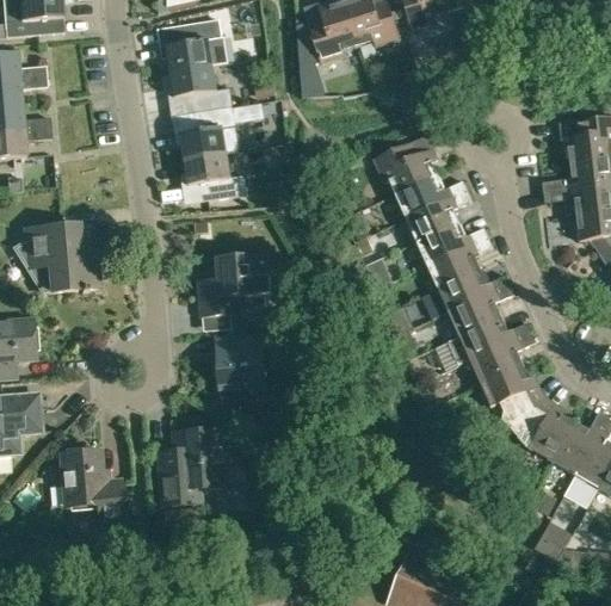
[(2,0),(5,19),(6,35),(38,32),(37,18),(62,16),(63,16),(62,1),(69,0),(2,0)]
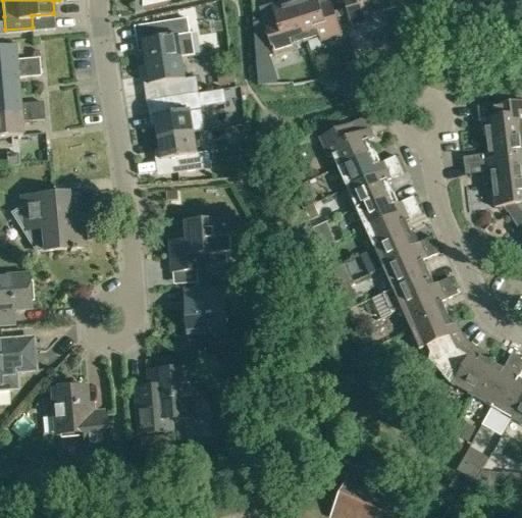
[(295,42),(307,38),(295,0),(282,3),(281,0),(275,0),(270,2),(274,13),(263,16),(263,17),(262,17),(253,20),(256,57),(269,53),(273,52),(273,53),(296,46),(295,42)]
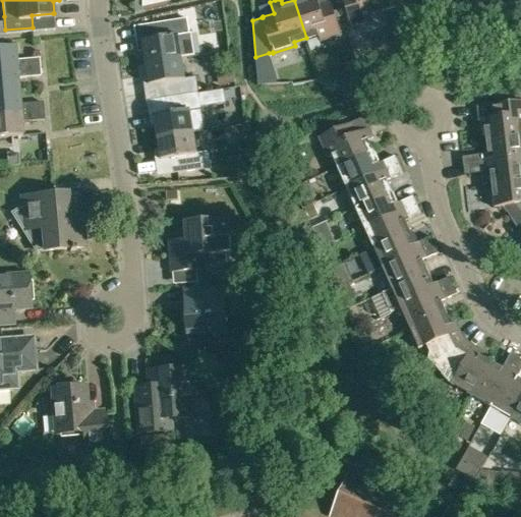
[(342,32),(337,15),(332,0),(323,0),(319,1),(319,0),(294,0),(306,38),(319,35),(320,39),(342,32)]
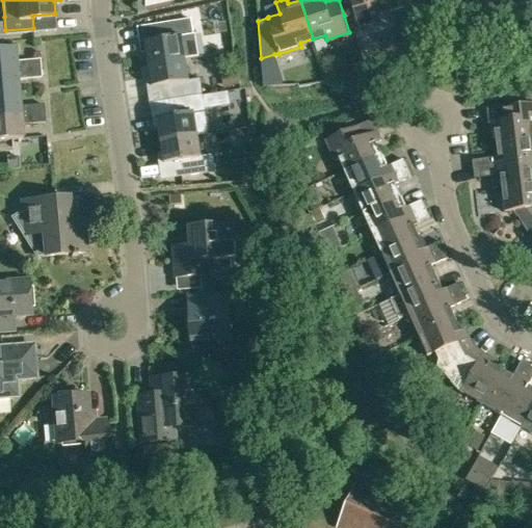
[(380,14),(392,9),(389,0),(350,0),(360,25),(381,18),(380,14)]
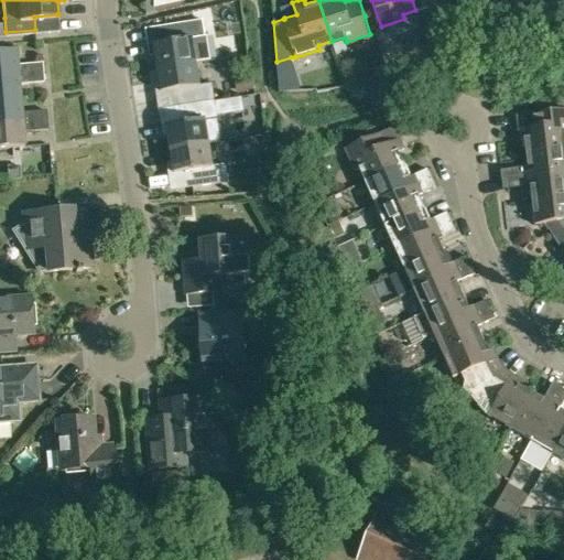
[(454,3),(453,0),(412,0),(415,10),(430,6),(431,10),(454,3)]
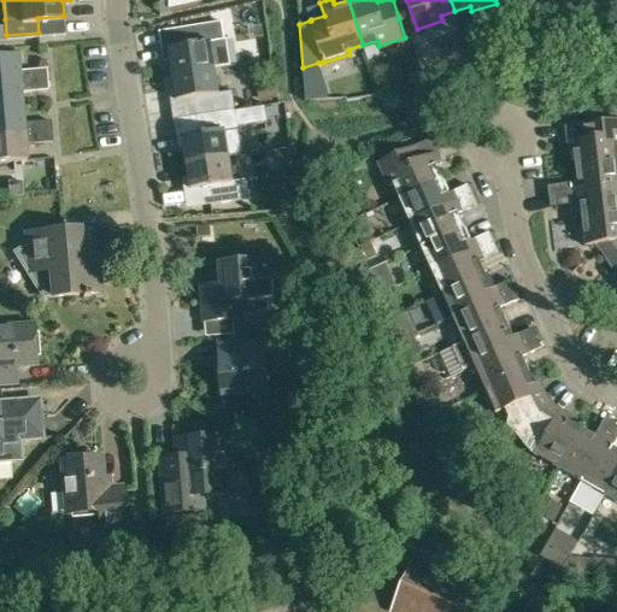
[(170,57),(172,71),(215,65),(210,40),(224,37),(221,18),(182,24),(186,41),(162,45),(164,58),(170,57)]
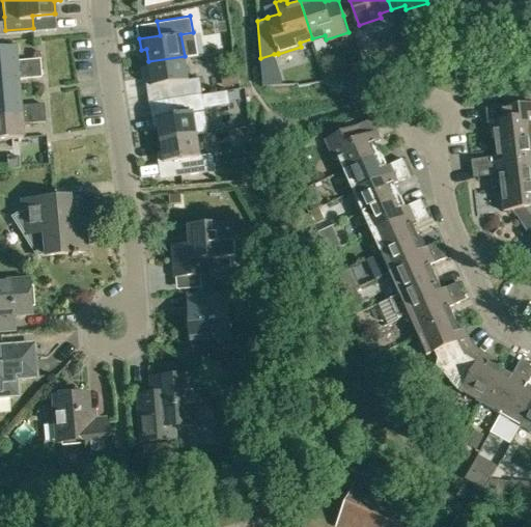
[(479,17),(479,31),(491,31),(491,17),(479,17)]
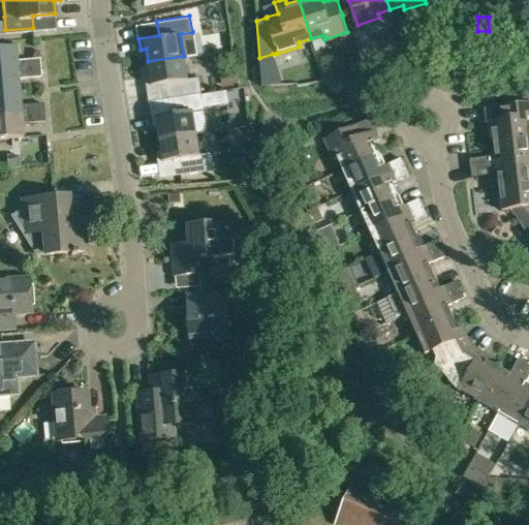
[(0,67),(40,64),(39,56),(17,57),(16,43),(0,44),(0,67)]
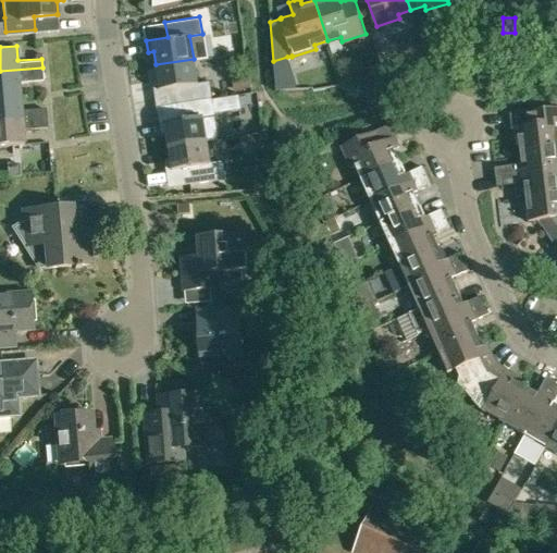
[(197,81),(194,59),(156,64),(158,77),(152,78),(153,88),(174,85),(177,102),(212,96),(209,78),(197,81)]
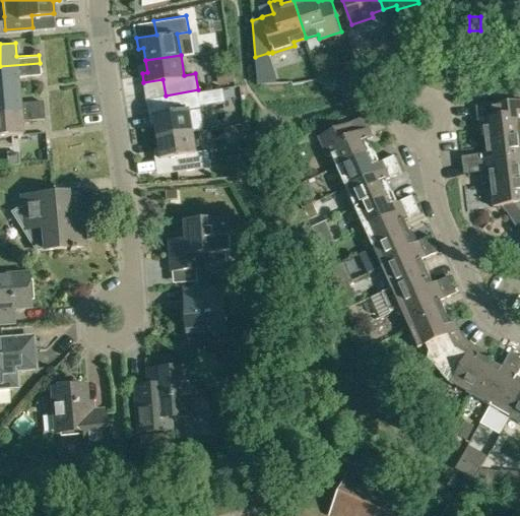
[(41,73),(40,63),(0,66),(0,88),(19,87),(18,74),(41,73)]
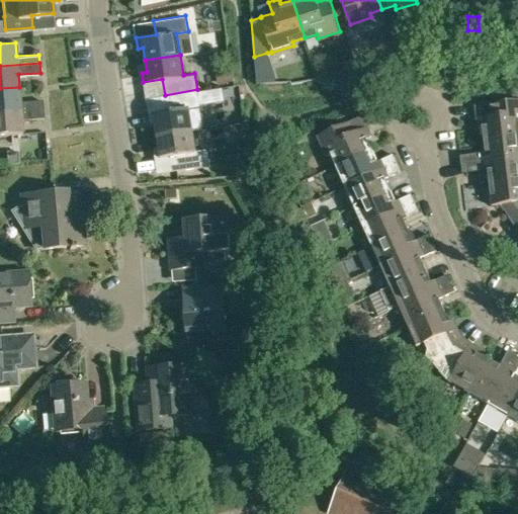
[(231,66),(216,69),(218,81),(233,79),(231,66)]
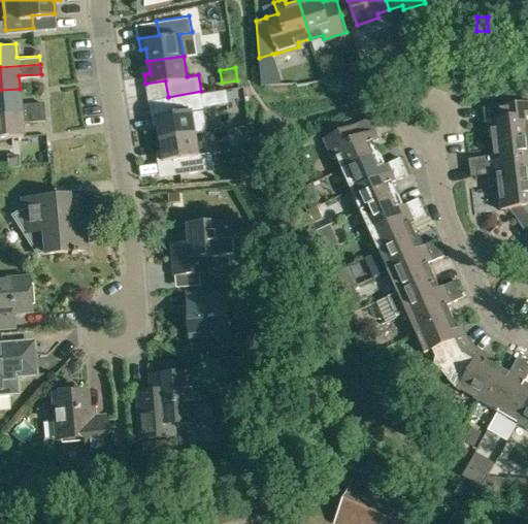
[(0,112),(44,108),(43,100),(21,102),(20,89),(0,90),(0,112)]
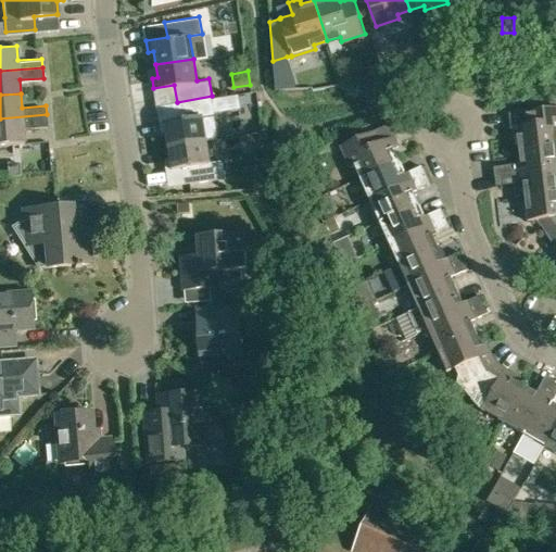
[(166,130),(168,143),(206,138),(218,136),(212,96),(177,102),(179,118),(159,122),(161,132),(166,130)]
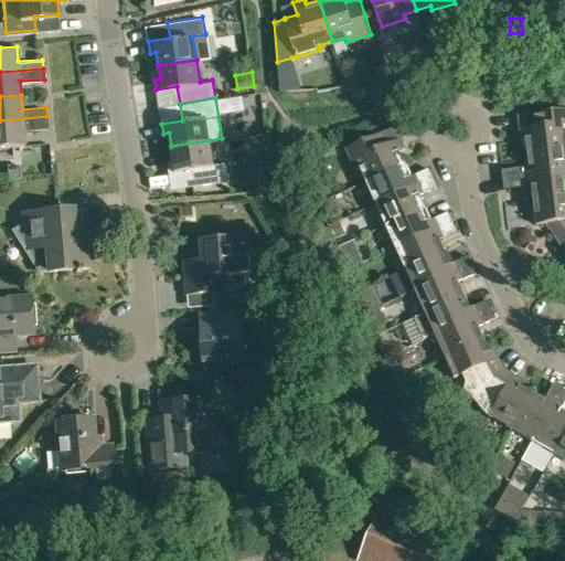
[(564,145),(564,108),(515,114),(519,139),(523,138),(525,150),(564,145)]
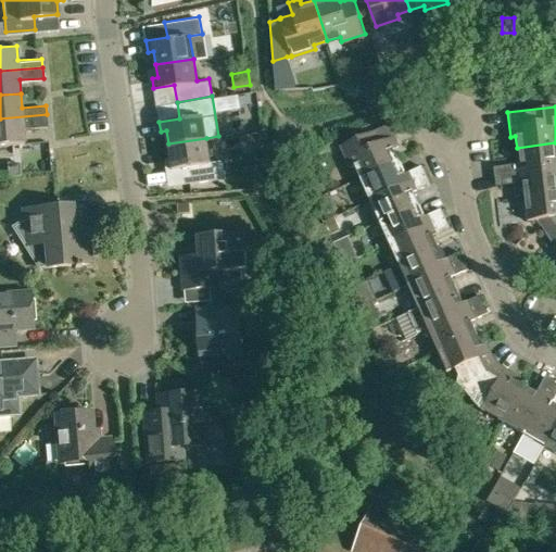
[(47,114),(0,118),(0,151),(8,151),(7,142),(25,141),(23,126),(48,124),(47,114)]
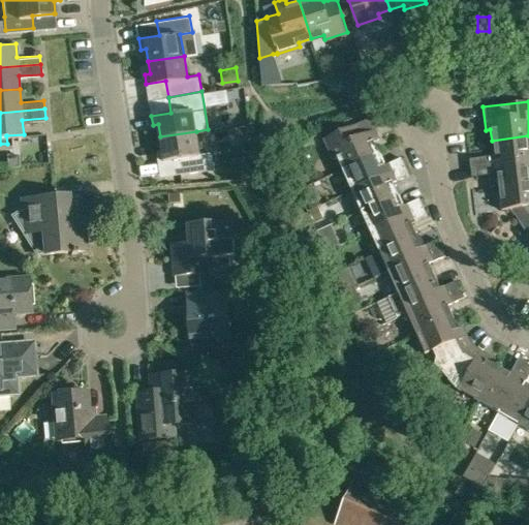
[(378,139),(373,128),(369,116),(355,123),(322,137),(331,158),(335,156),(341,168),(378,151),(374,141),(378,139)]
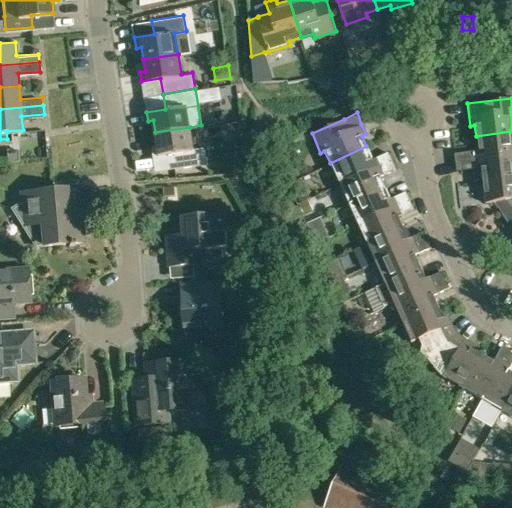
[(193,148),(190,127),(155,132),(157,145),(152,146),(153,155),(172,152),(175,167),(207,162),(205,146),(193,148)]
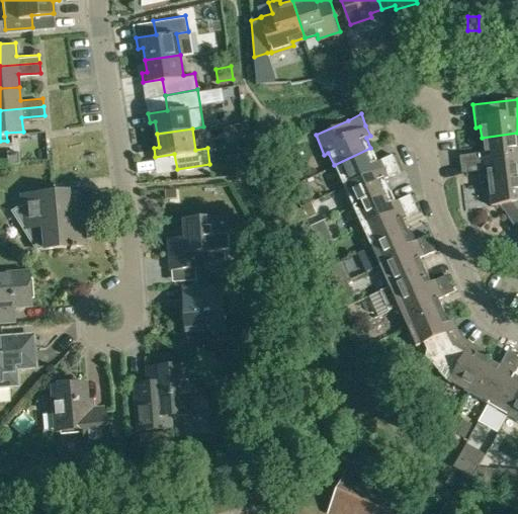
[(517,155),(517,133),(482,138),(483,152),(479,153),(480,160),(517,155)]
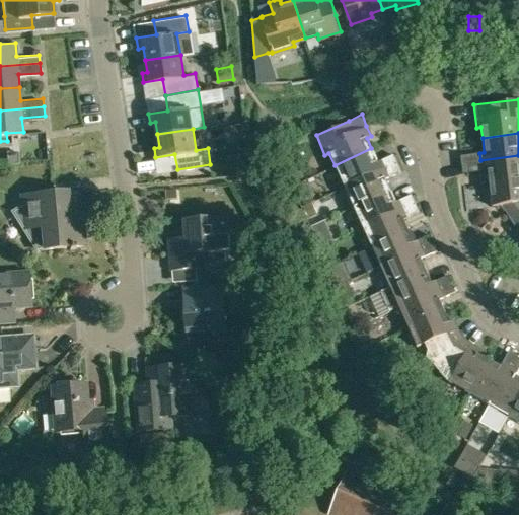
[(377,160),(371,148),(335,165),(344,186),(400,159),(397,152),(393,154),(393,153),(377,160)]
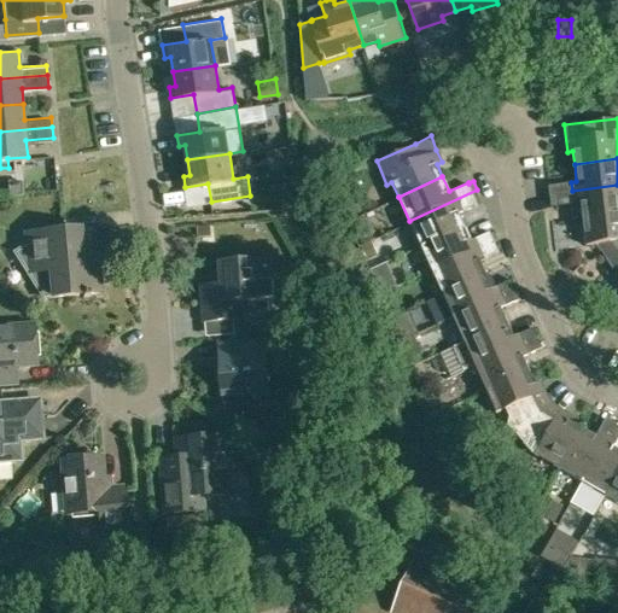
[(579,203),(581,216),(617,211),(617,185),(572,191),(575,204),(579,203)]
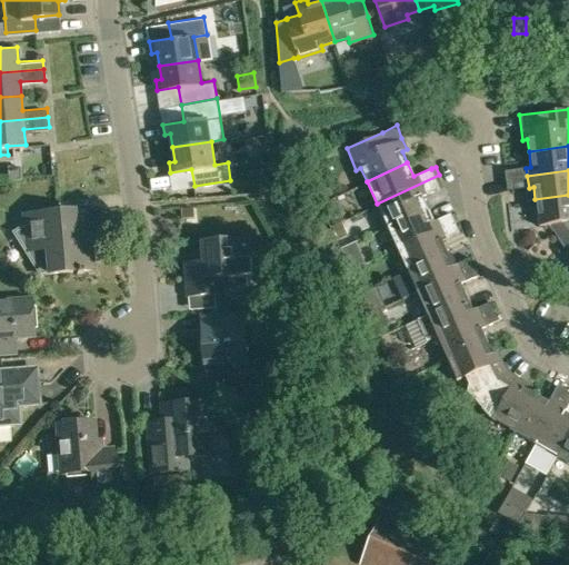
[(377,204),(387,226),(427,207),(421,195),(439,186),(439,185),(442,184),(439,175),(377,204)]
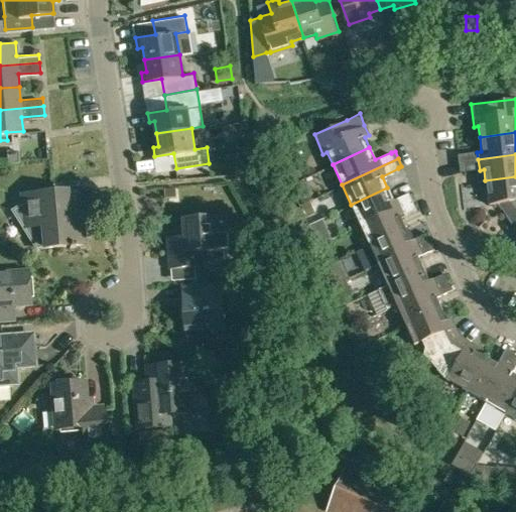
[(515,176),(485,180),(488,205),(497,204),(511,224),(515,220),(515,176)]
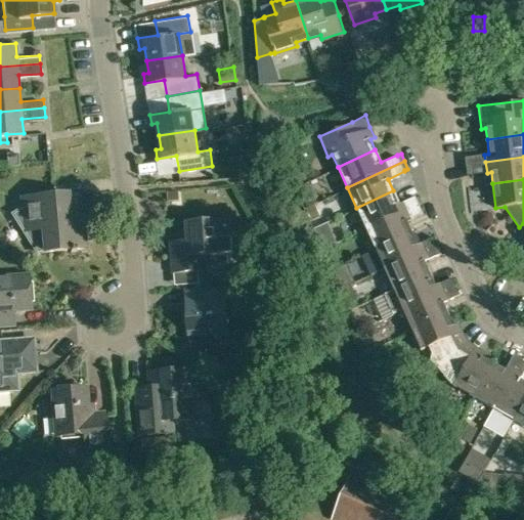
[(305,181),(297,185),(302,197),(311,192),(305,181)]
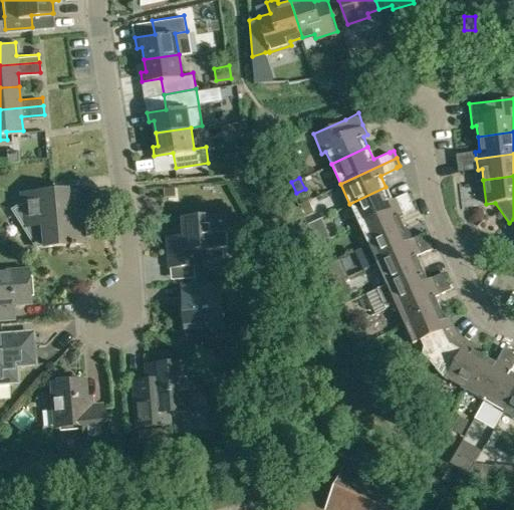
[(164,186),(164,194),(175,194),(174,185),(164,186)]
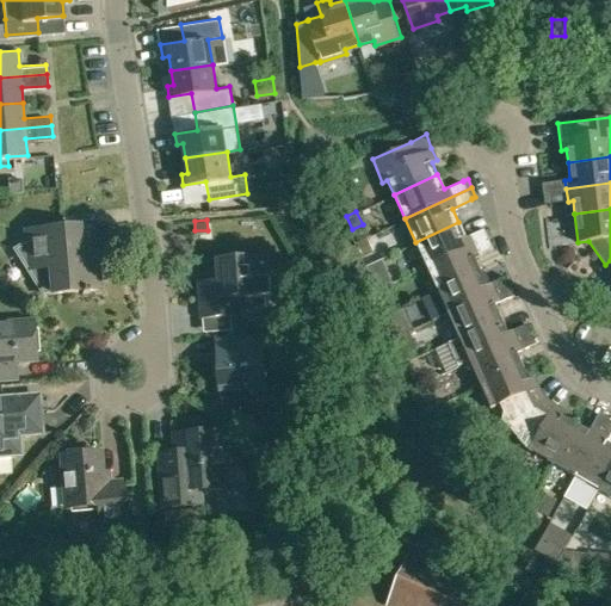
[(415,242),(425,266),(488,237),(483,228),(466,236),(458,222),(415,242)]
